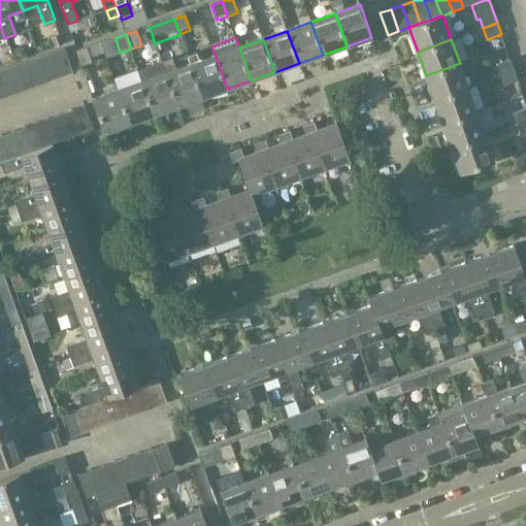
[(21,45),(14,48),(18,58),(27,55),(25,47),(21,45)]
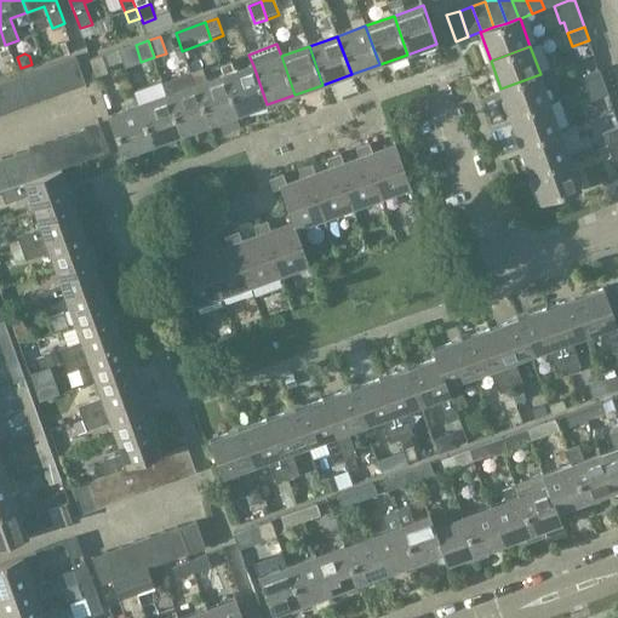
[(90,62),(96,80),(109,75),(102,58),(90,62)]
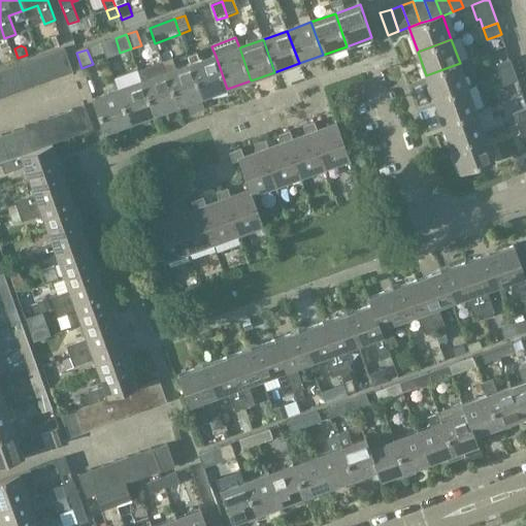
[(65,51),(54,55),(62,78),(74,74),(65,51)]
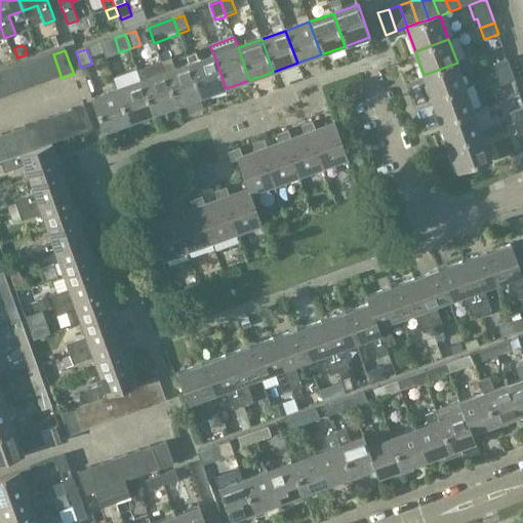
[(49,82),(62,78),(53,54),(41,58),(49,82)]
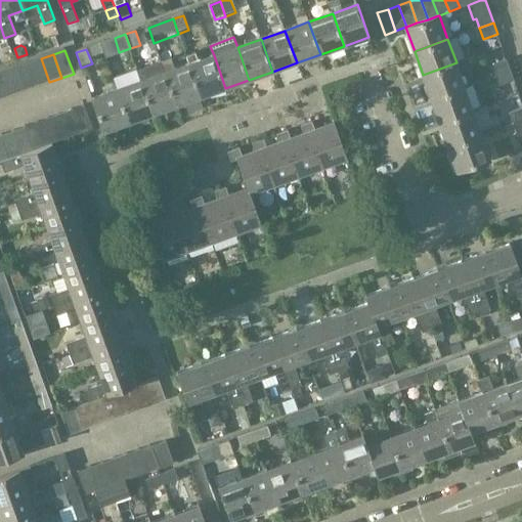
[(214,55),(189,64),(202,97),(225,88),(214,55)]
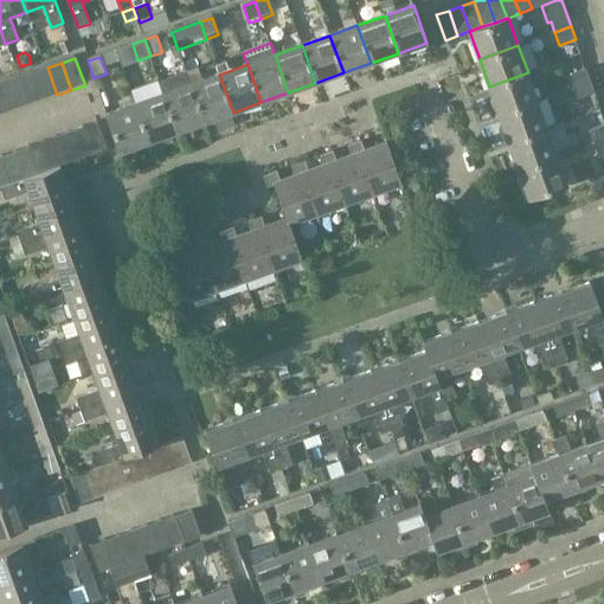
[(43,100),(57,95),(47,68),(33,72),(43,100)]
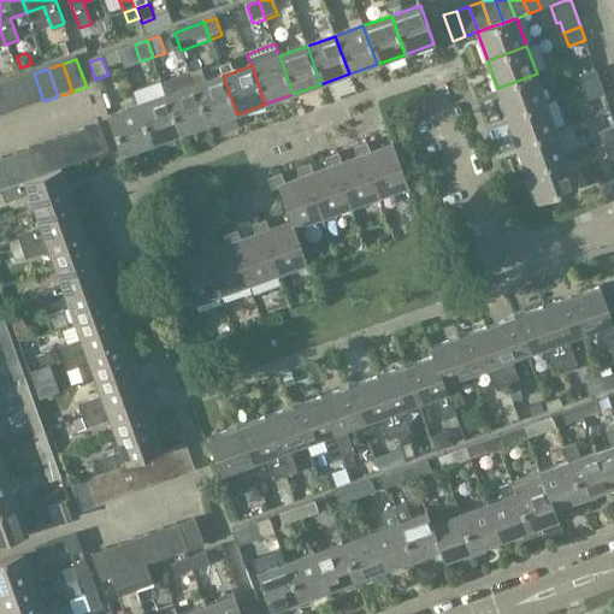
[(579,77),(584,89),(601,84),(596,71),(579,77)]
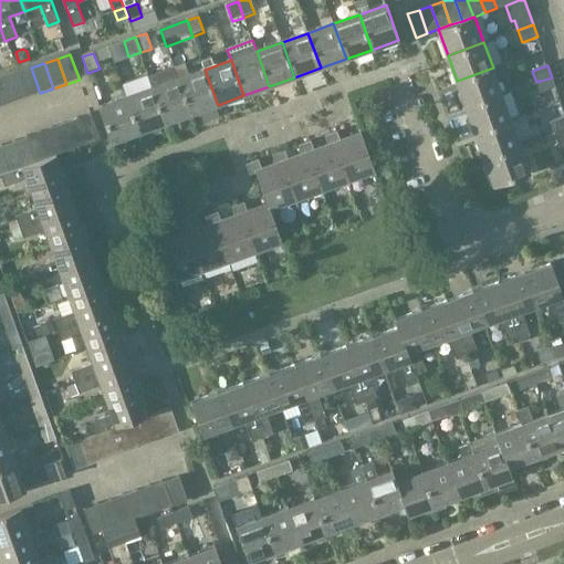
[(31,68),(18,73),(27,97),(40,93),(31,68)]
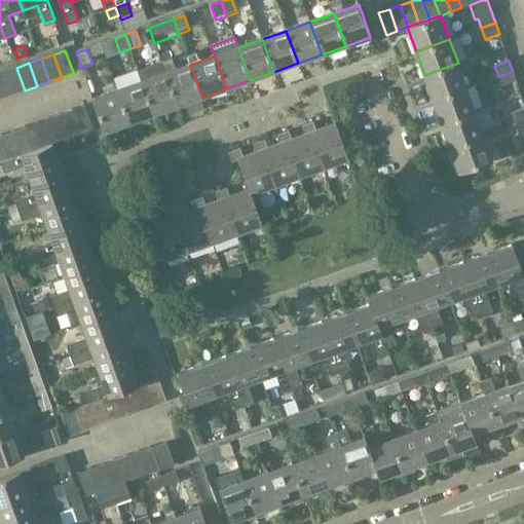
[(179,106),(166,73),(163,63),(140,72),(143,81),(154,114),(179,106)]
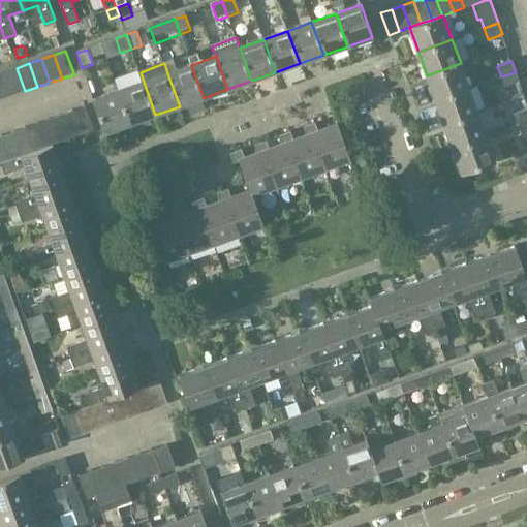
[(461,63),(427,75),(436,99),(469,88),(461,63)]
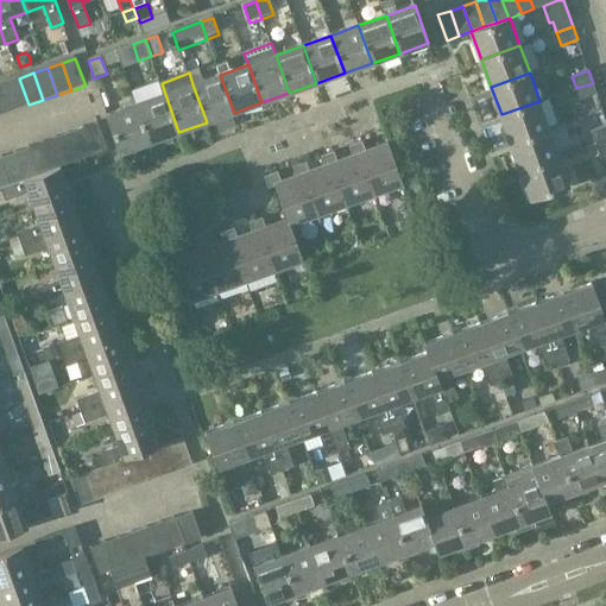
[(207,122),(234,113),(220,75),(193,84),(207,122)]
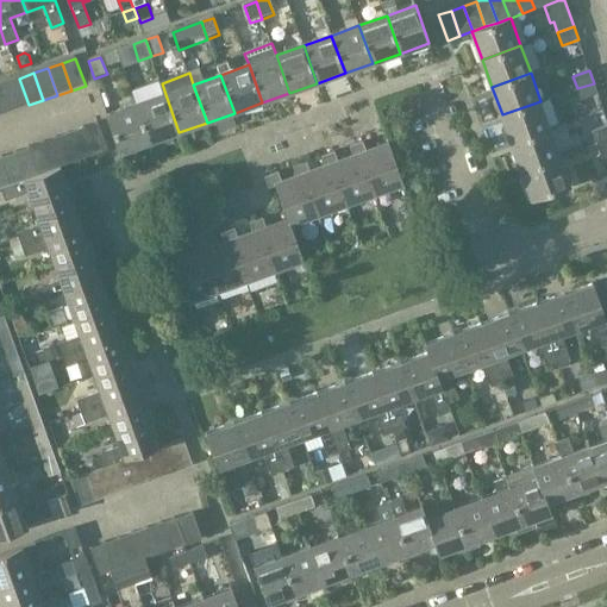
[(14,111),(29,105),(19,79),(5,83),(14,111)]
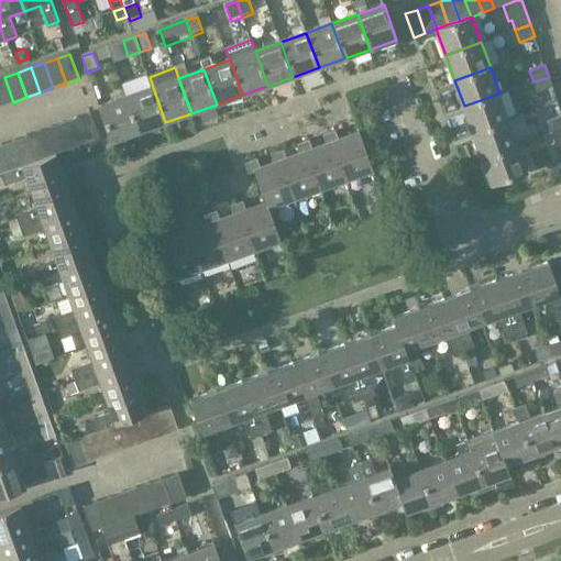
[(0,105),(1,107),(13,102),(4,77),(0,78),(0,105)]
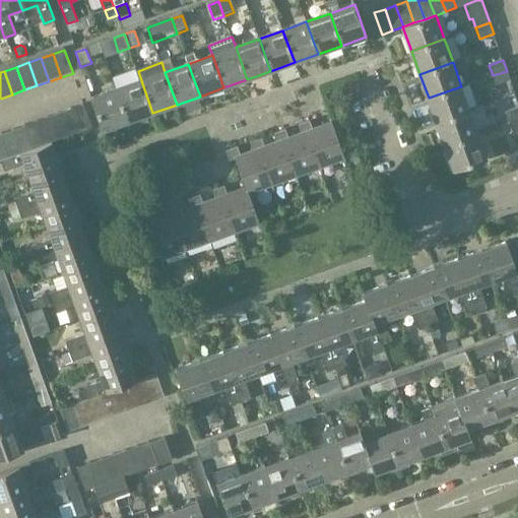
[(511,81),(507,71),(493,75),(496,85),(511,81)]
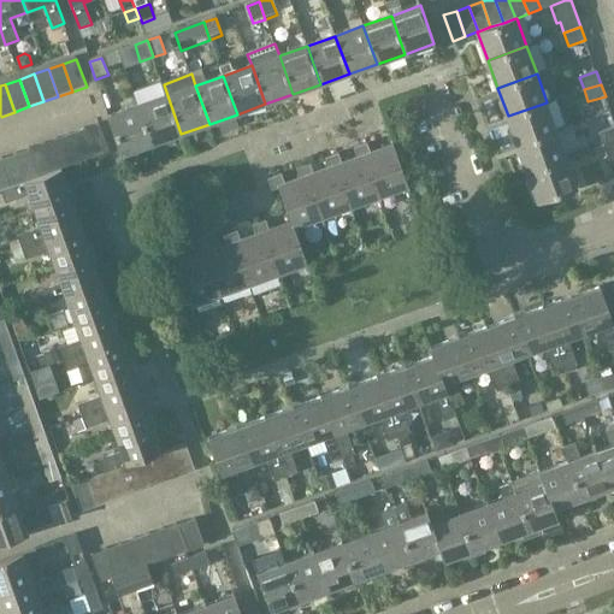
[(167,95),(140,106),(153,145),(181,134),(167,95)]
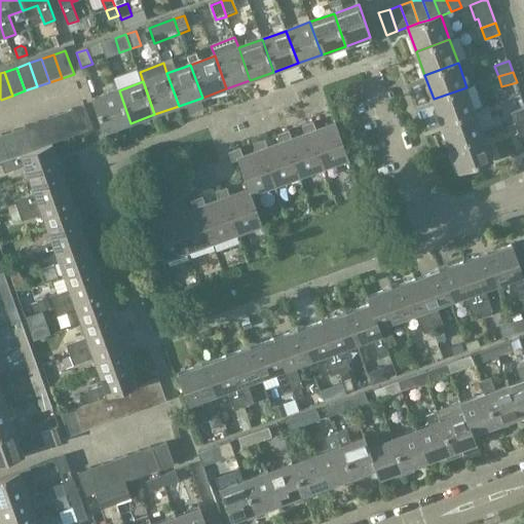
[(475,111),(466,87),(434,99),(442,123),(475,111)]
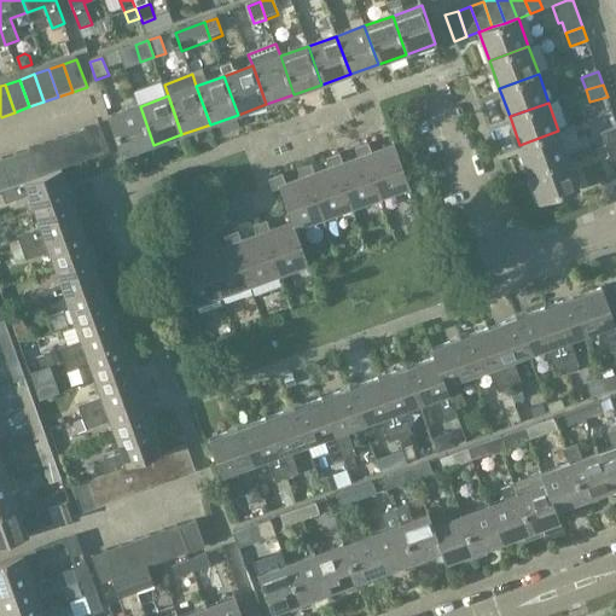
[(125,155),(154,145),(140,106),(111,116),(125,155)]
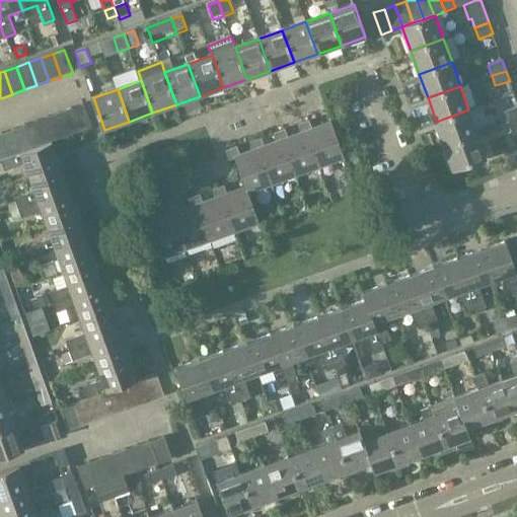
[(84,105),(73,109),(81,132),(92,128),(84,105)]
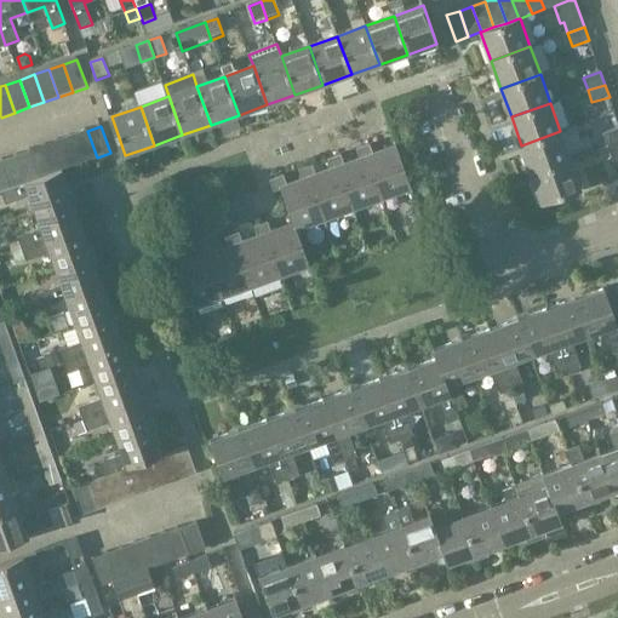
[(617,130),(604,136),(607,147),(617,142),(617,130)]
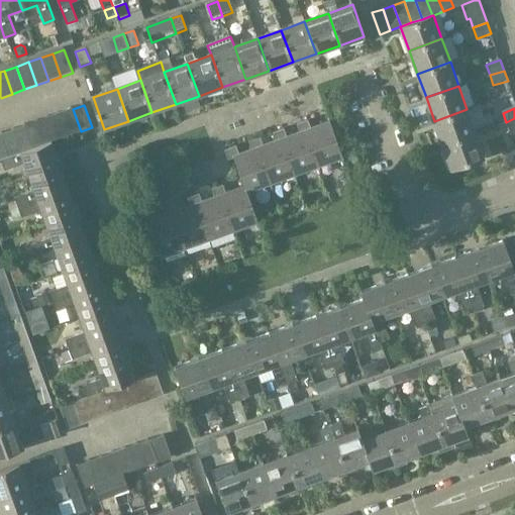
[(73,109),(61,113),(69,135),(81,131),(73,109)]
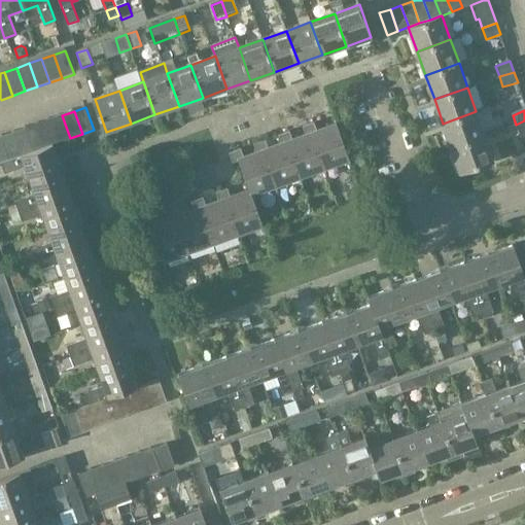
[(485,136),(476,111),(443,124),(452,147),(485,136)]
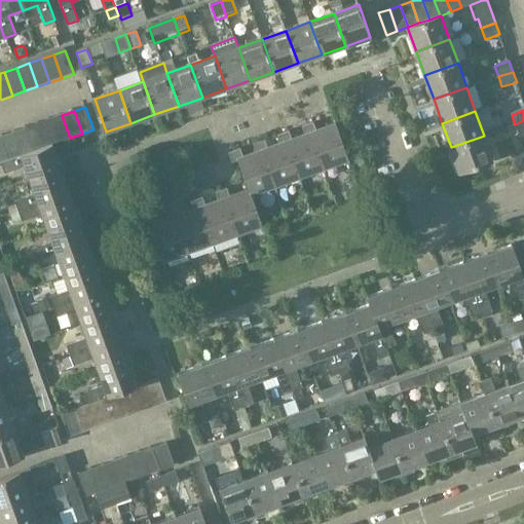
[(58,143),(70,138),(62,115),(49,119),(58,143)]
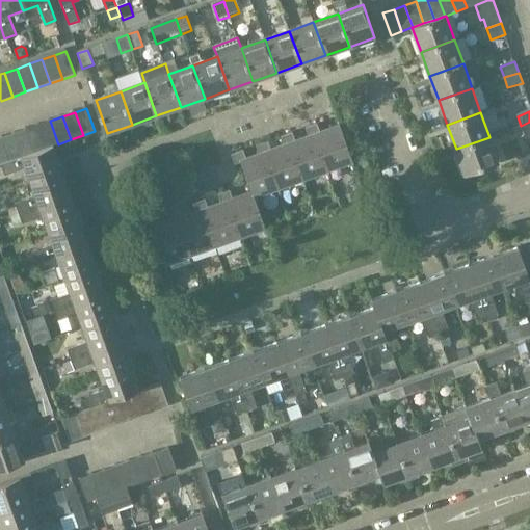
[(50,121),(37,125),(46,149),(53,146),(58,144),(50,121)]
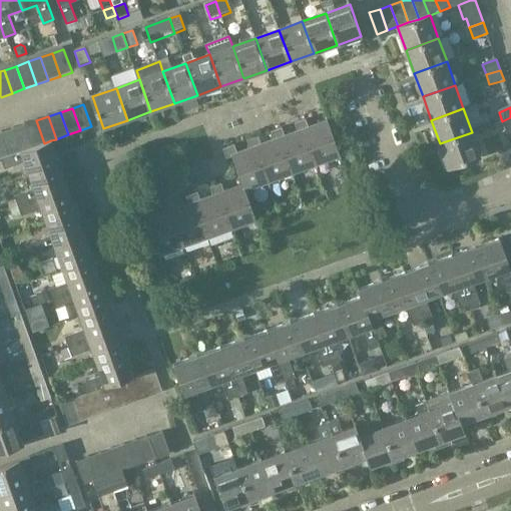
[(510,117),(502,121),(510,143),(510,117)]
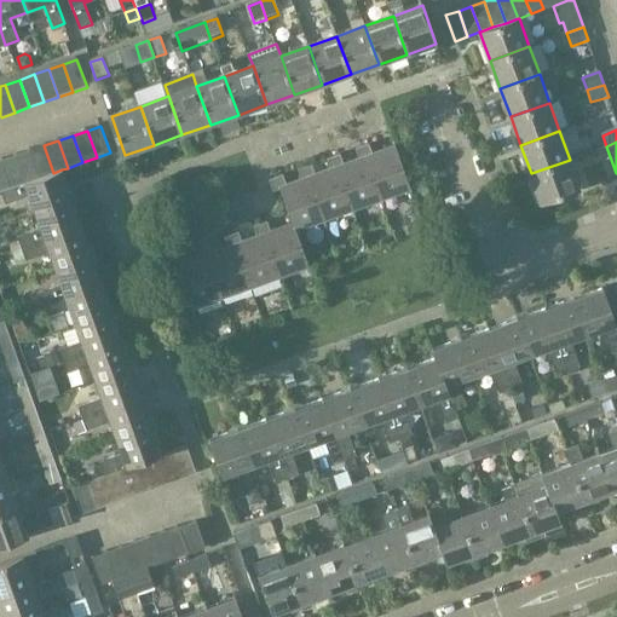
[(363,146),(382,200),(411,190),(396,145),(375,154),(372,143),(363,146)]
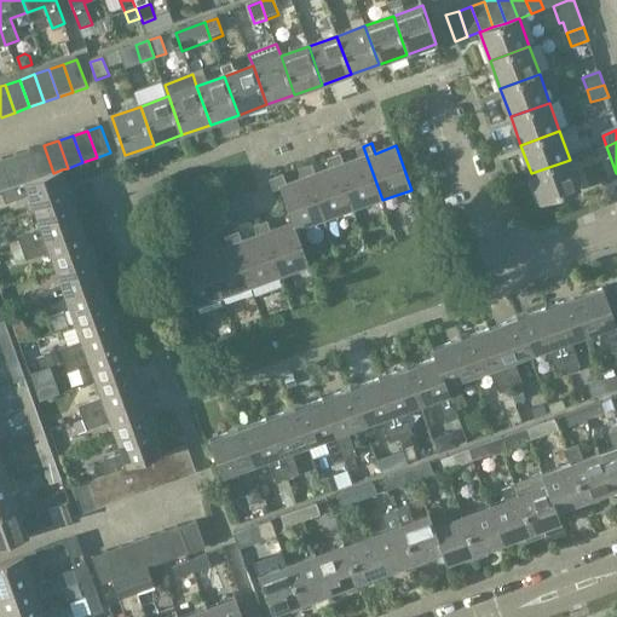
[(44,145),(30,150),(40,178),(53,173),(44,145)]
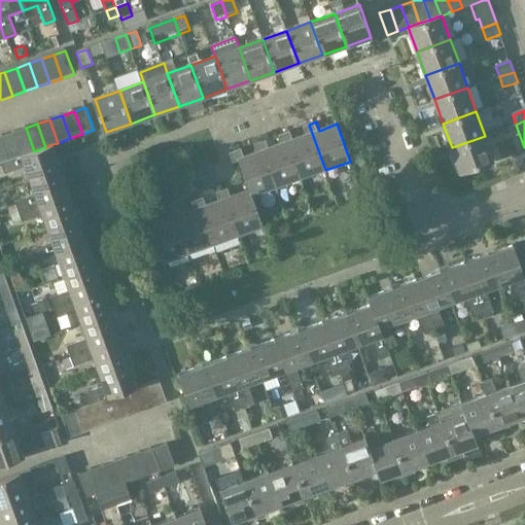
[(301,179),(325,170),(309,125),(305,126),(308,134),(293,139),(290,131),(284,133),(301,179)]
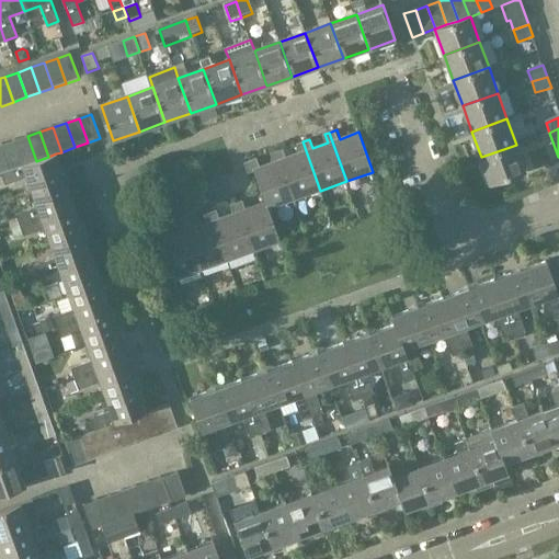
[(27,136),(14,141),(23,166),(36,161),(27,136)]
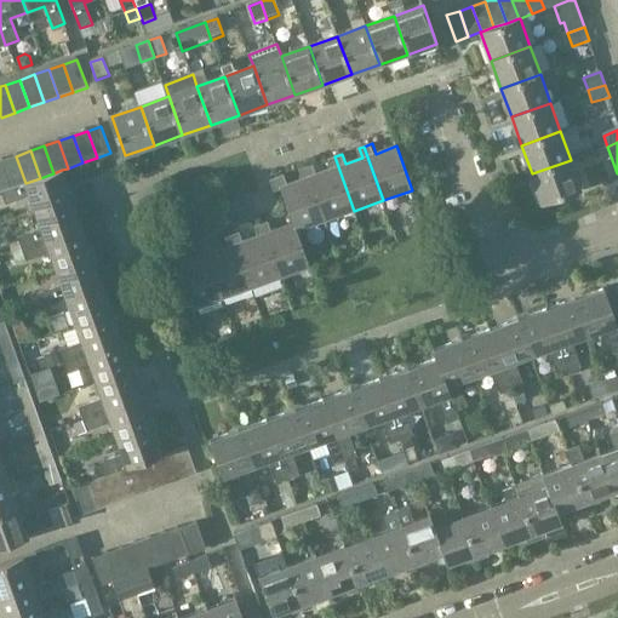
[(16,156),(1,161),(11,188),(26,183),(16,156)]
